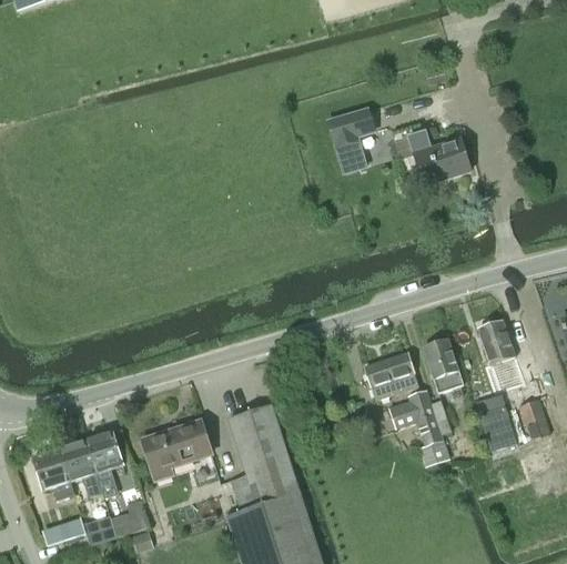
[(14,0),(18,10),(54,0),(14,0)]
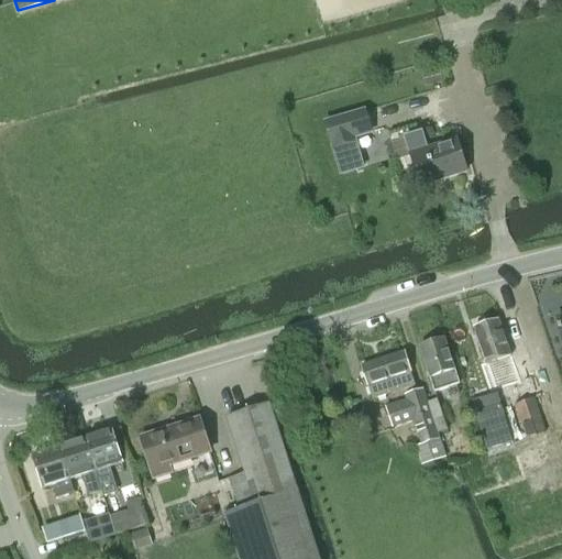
[(364,109),(327,120),(341,171),(362,164),(353,134),(371,130),(364,109)]
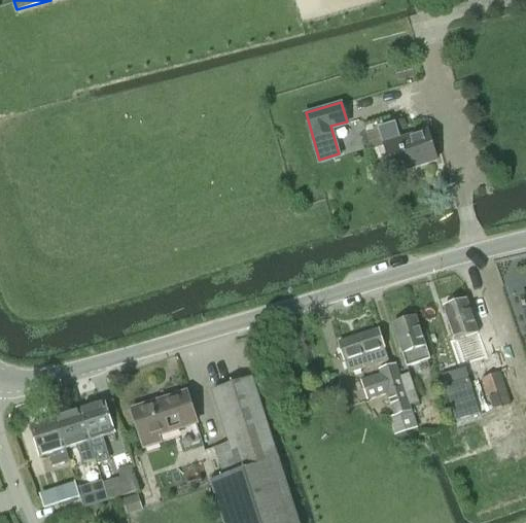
[(428,129),(384,143),(393,171),(436,158),(428,129)]
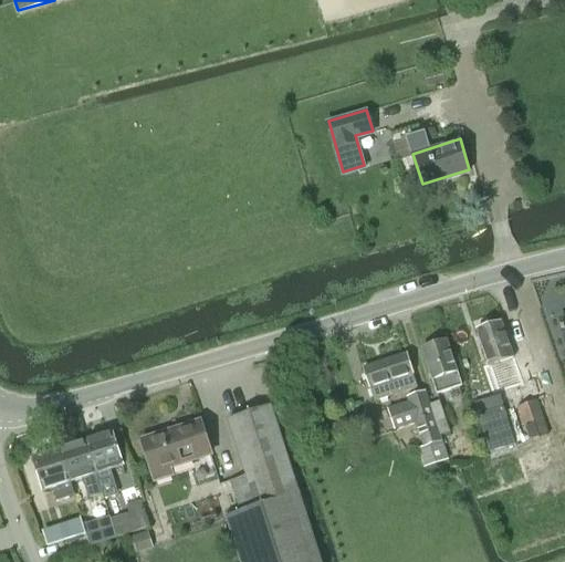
[(501,319),(477,328),(489,363),(513,355),(501,319)]
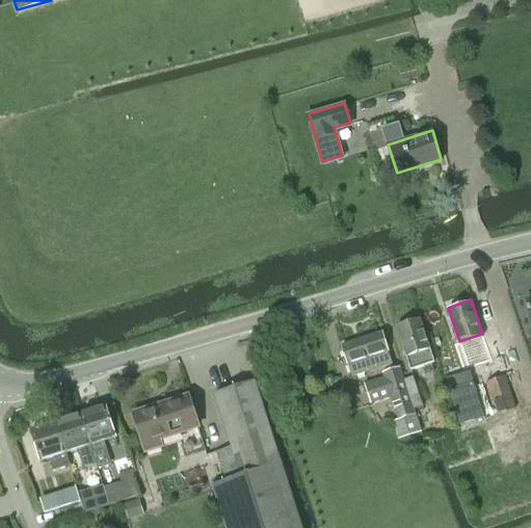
[(420,317),(397,325),(412,367),(433,360),(420,317)]
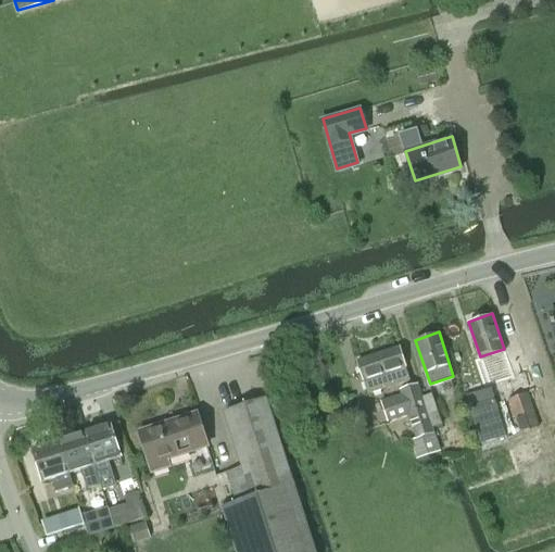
[(399,345),(357,359),(368,391),(410,377),(399,345)]
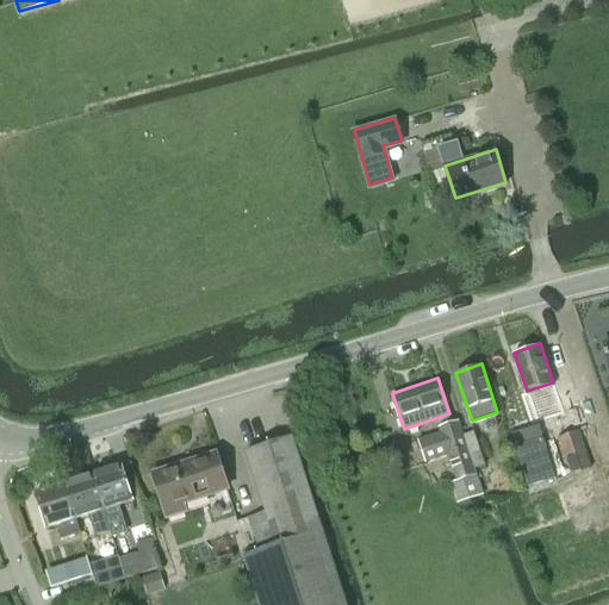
[(458,501),(484,492),(474,465),(464,432),(460,420),(440,428),(440,430),(420,437),(428,459),(448,451),(457,478),(449,479),(458,501)]
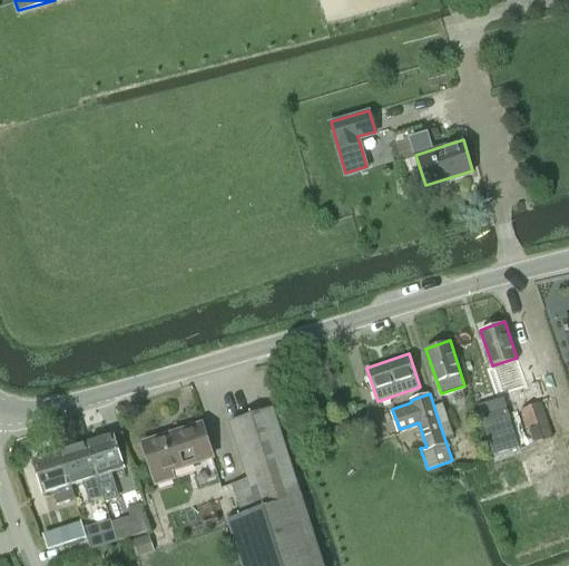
[(442,401),(433,405),(443,435),(452,432),(453,431),(442,401)]
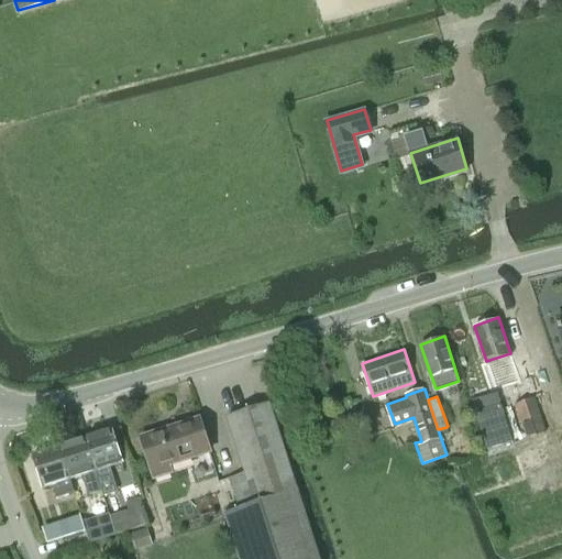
[(516,402),(525,427),(528,436),(546,430),(533,396),(518,402),(516,402)]
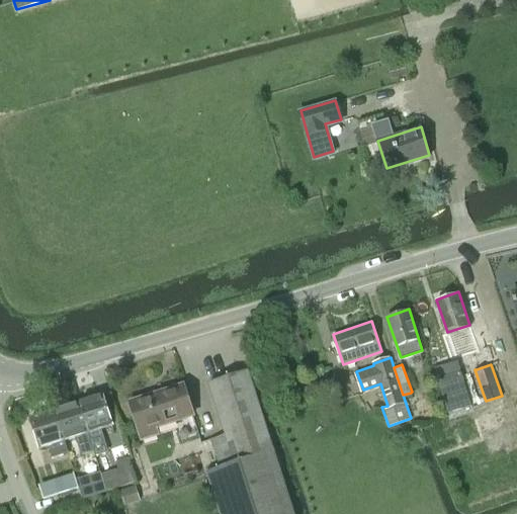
[(221,465),(206,469),(220,513),(293,513),(248,368),(209,380),(226,432),(211,437),(221,465)]
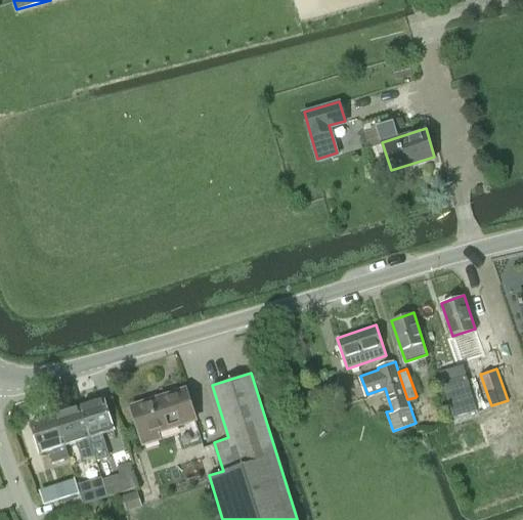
[(140,433),(144,444),(162,438),(159,427),(194,416),(186,390),(132,407),(140,433)]
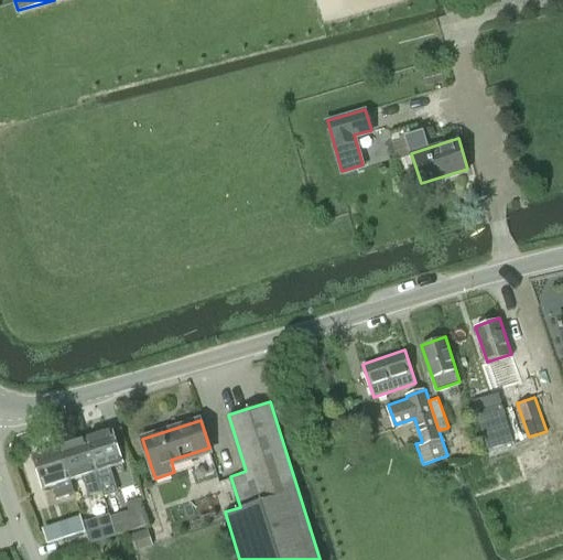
[(122,461),(111,429),(86,437),(101,490),(104,493),(117,490),(109,465),(122,461)]
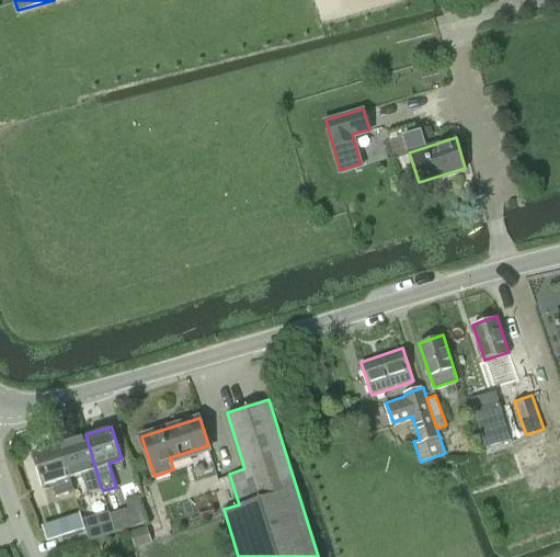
[(101,487),(86,434),(59,443),(73,488),(70,475),(82,472),(88,490),(101,487)]
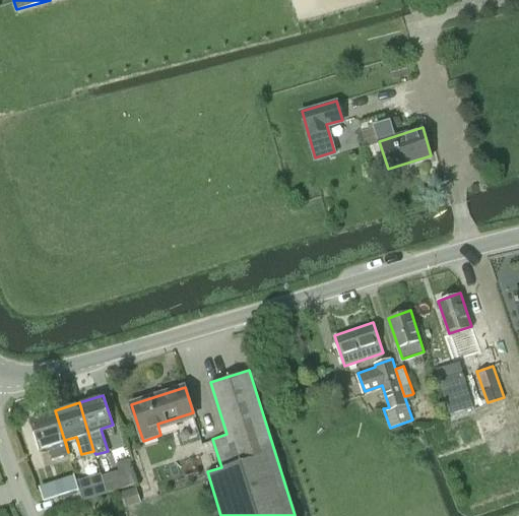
[(48,445),(52,457),(68,452),(55,410),(30,417),(40,448),(48,445)]
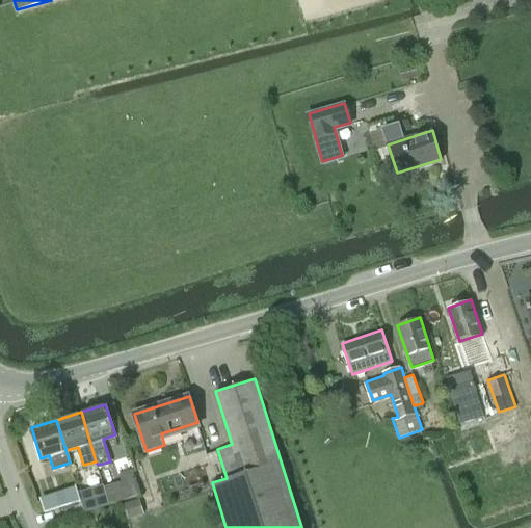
[(118,473),(122,479),(104,485),(109,502),(110,502),(140,493),(133,468),(118,473)]
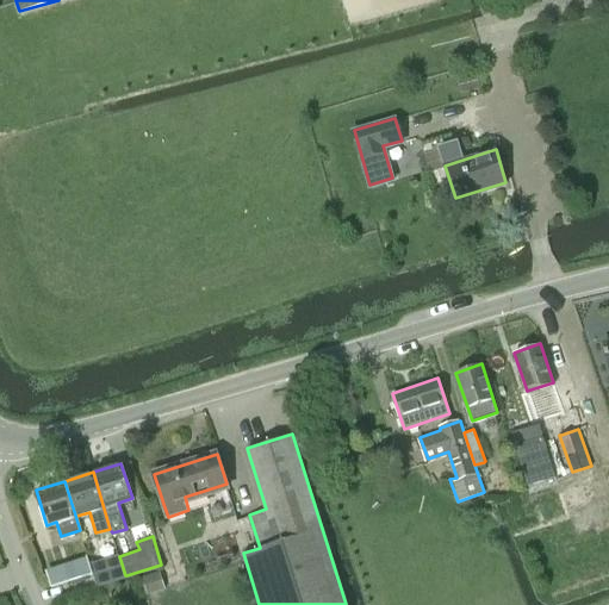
[(119,556),(118,552),(89,561),(92,571),(97,584),(125,575),(119,556)]
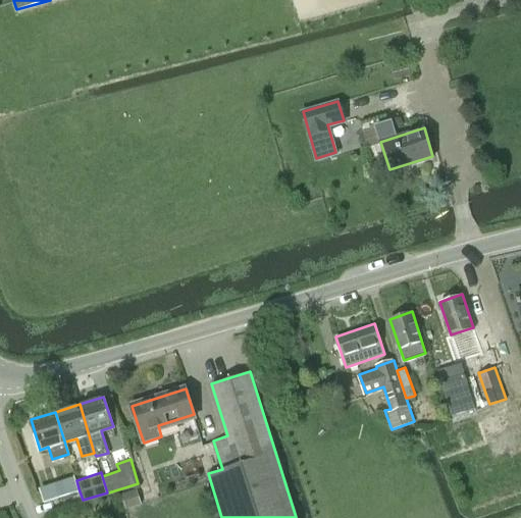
[(76,480),(74,474),(39,485),(44,500),(79,488),(76,480)]
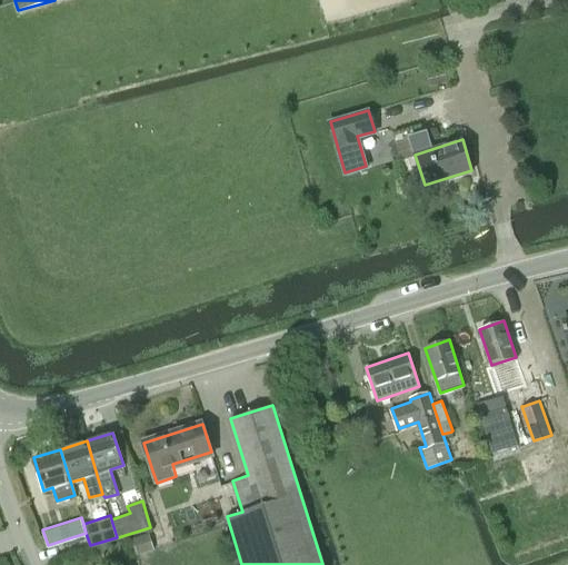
[(152,547),(148,533),(135,536),(139,551),(152,547)]
